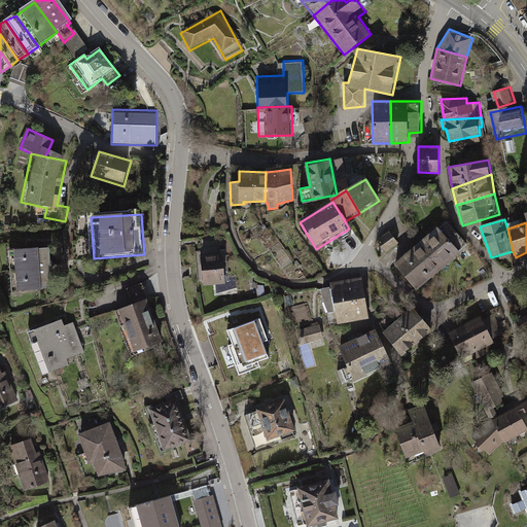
[(461,254),(436,227),(412,250),(436,277),(461,254)]
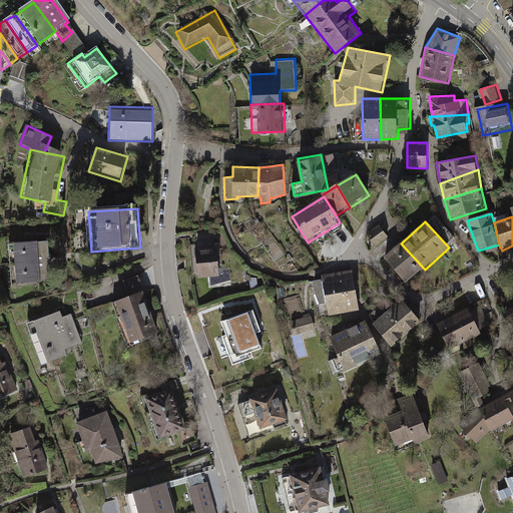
[(379,226),(365,237),(373,247),(387,237),(379,226)]
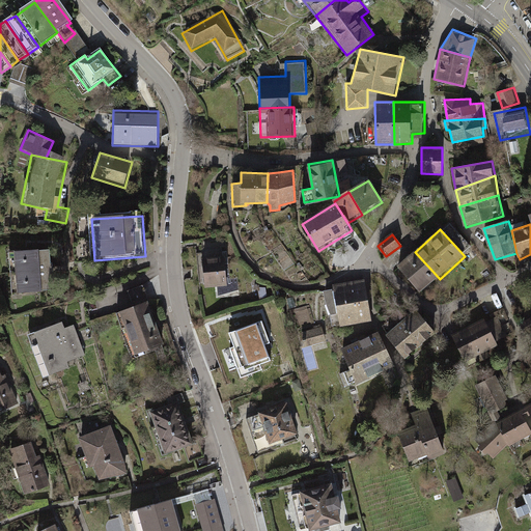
[(225,239),(196,242),(199,287),(230,286),(225,239)]
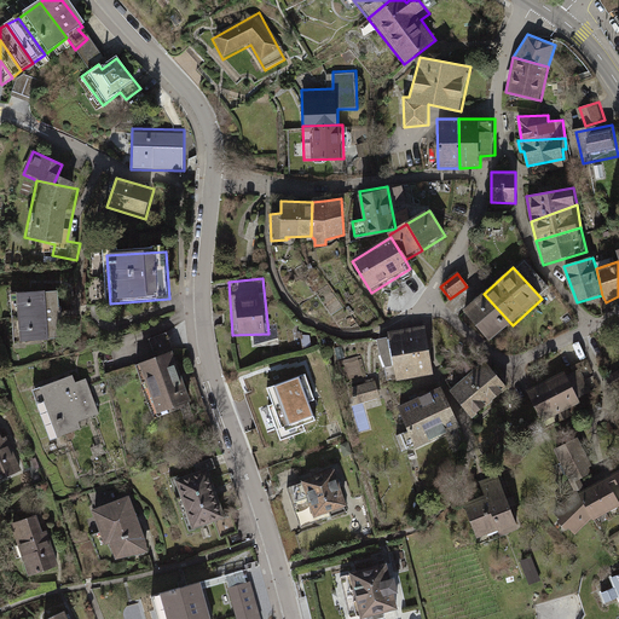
[(57,291),(15,295),(17,322),(59,318),(57,291)]
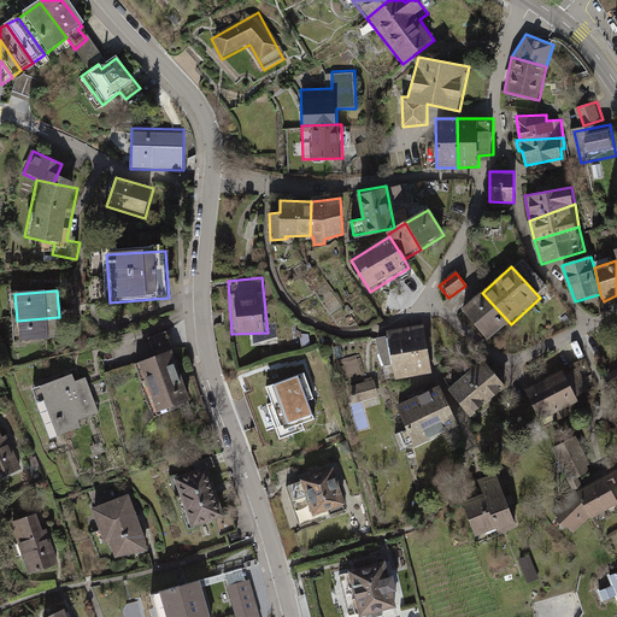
[(488,346),(511,324),(482,293),(459,313),(488,346)]
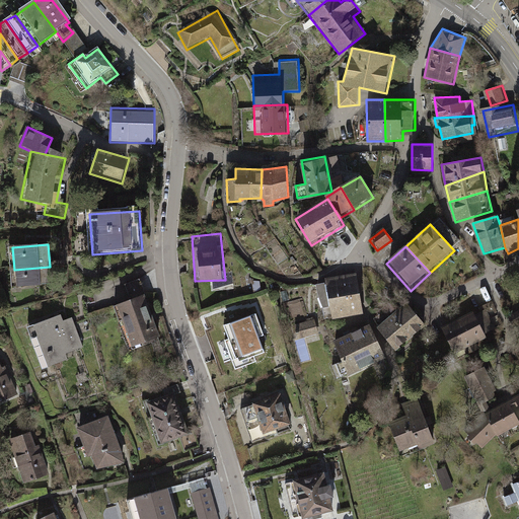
[(52,286),(50,267),(14,270),(15,288),(52,286)]
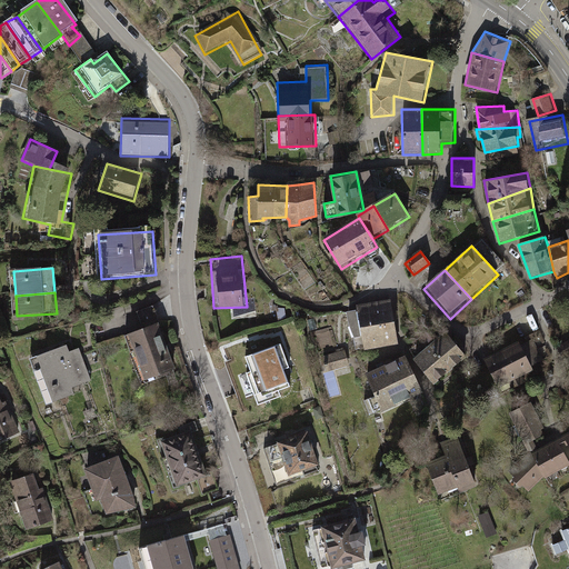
[(388,303),(346,313),(355,353),(397,346),(388,303)]
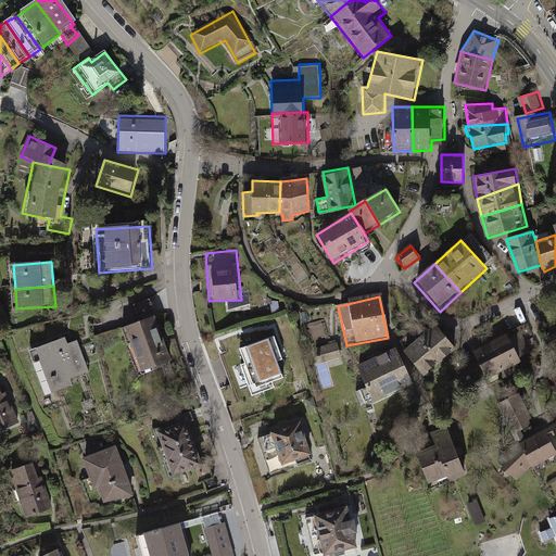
[(136,326),(116,332),(131,380),(160,370),(164,383),(177,378),(151,301),(130,307),(136,326)]
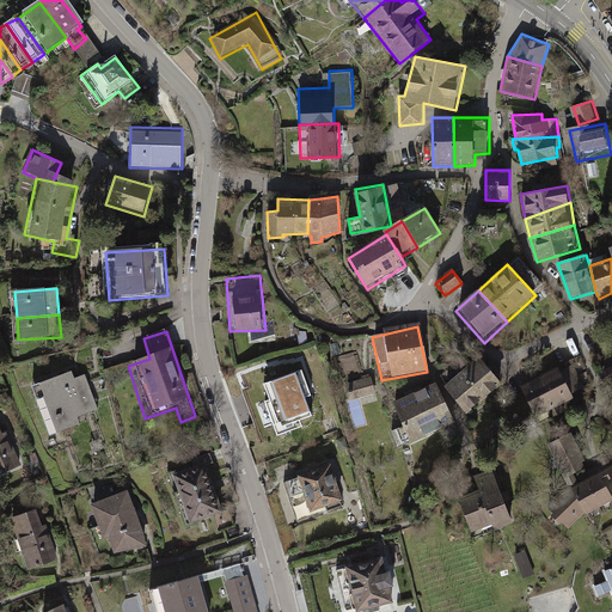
[(501,386),(477,359),(460,371),(484,399),(501,386)]
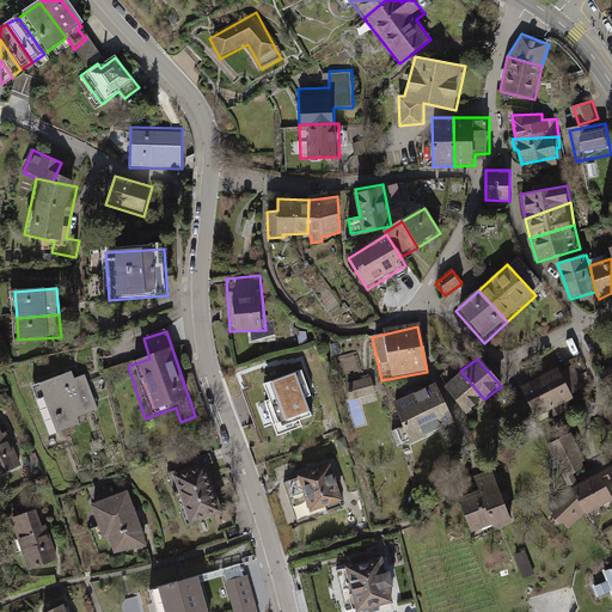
[(611,365),(598,373),(605,387),(611,384),(611,365)]
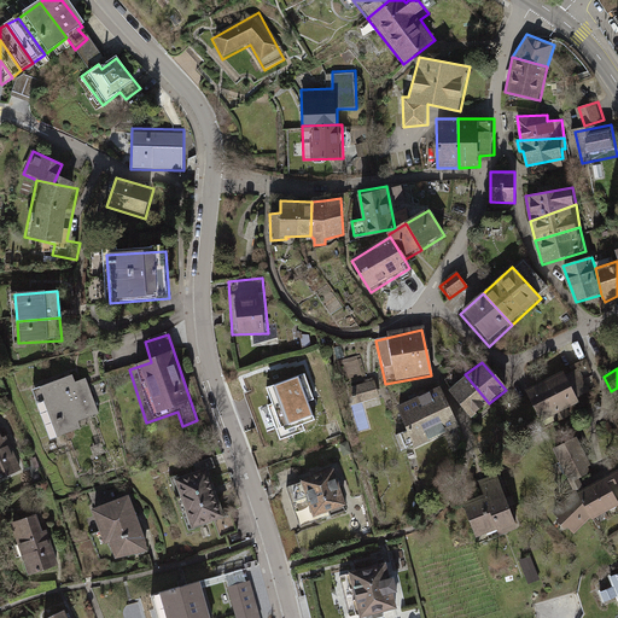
[(564,371),(525,391),(542,423),(554,415),(558,423),(571,415),(569,409),(581,402),(564,371)]
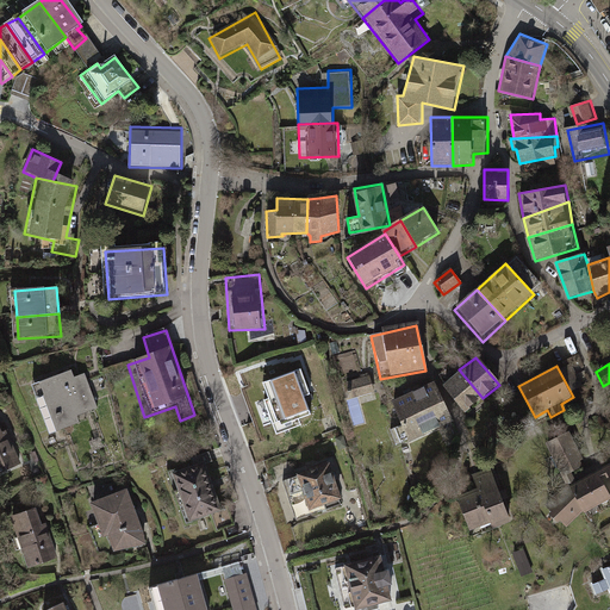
[(299,367),(272,375),(285,414),(304,406),(312,404),(299,367)]
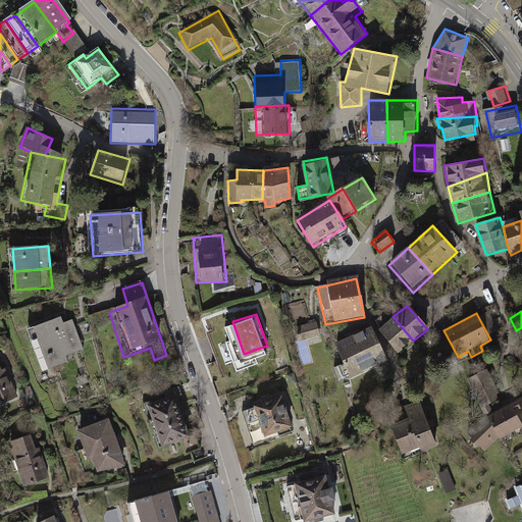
[(59,315),(20,327),(38,378),(75,366),(71,352),(84,348),(76,323),(63,327),(59,315)]
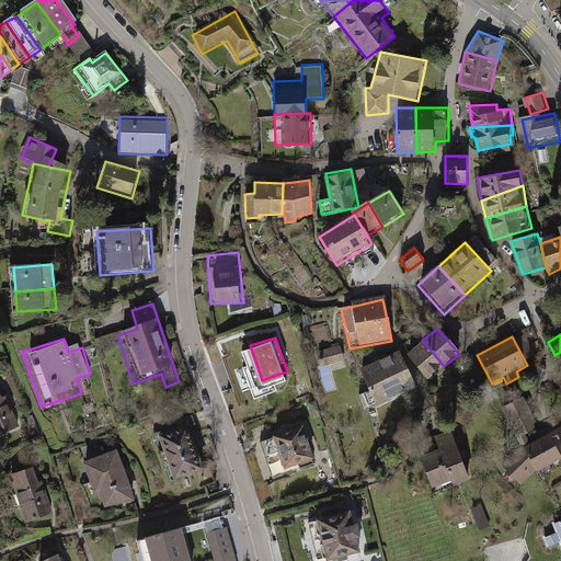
[(426,381),(444,366),(422,340),(405,355),(426,381)]
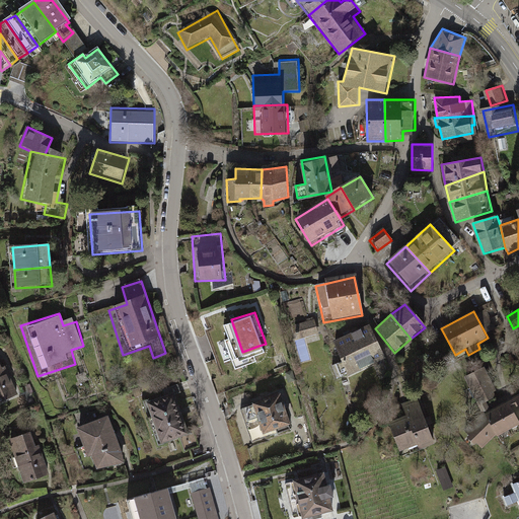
[(313,319),(292,325),(296,340),(317,334),(313,319)]
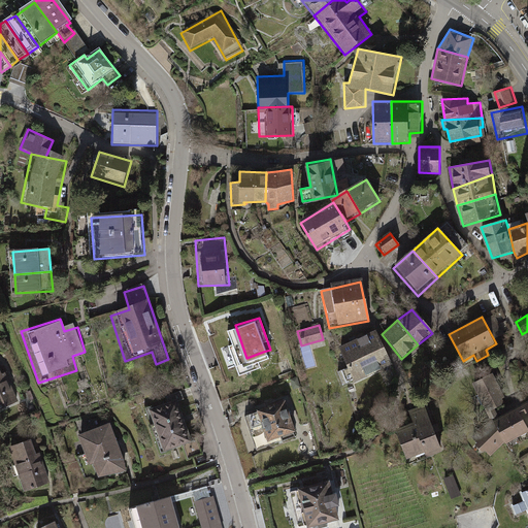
[(375,331),(340,347),(348,367),(340,370),(347,387),(393,365),(375,331)]
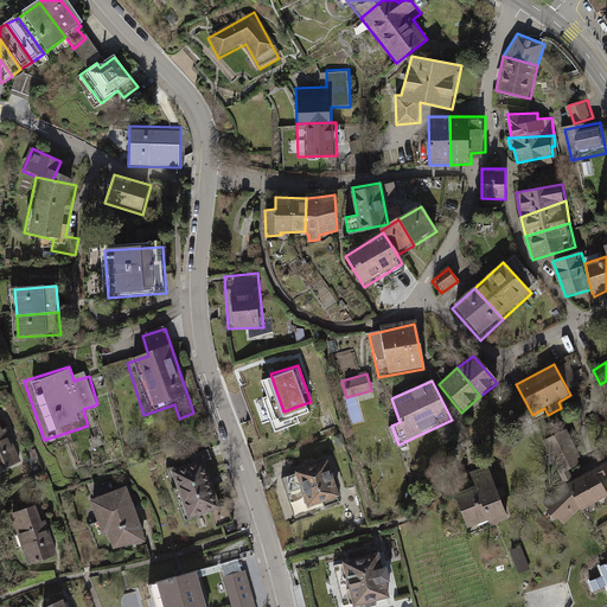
[(302,404),(283,411),(287,423),(307,416),(302,404)]
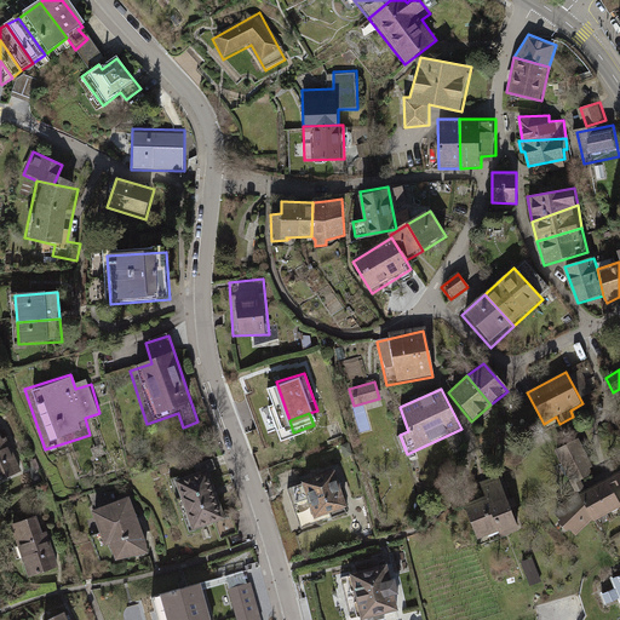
[(0,425),(0,481),(23,468),(0,425)]
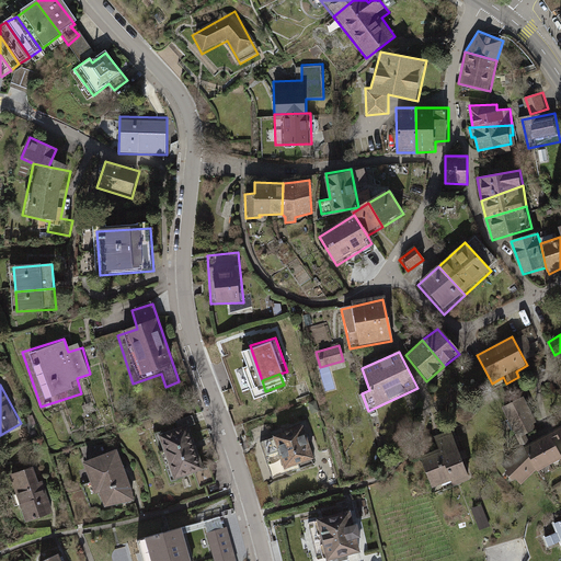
[(522,399),(501,410),(519,447),(529,442),(525,435),(531,432),(529,427),(535,424),(522,399)]
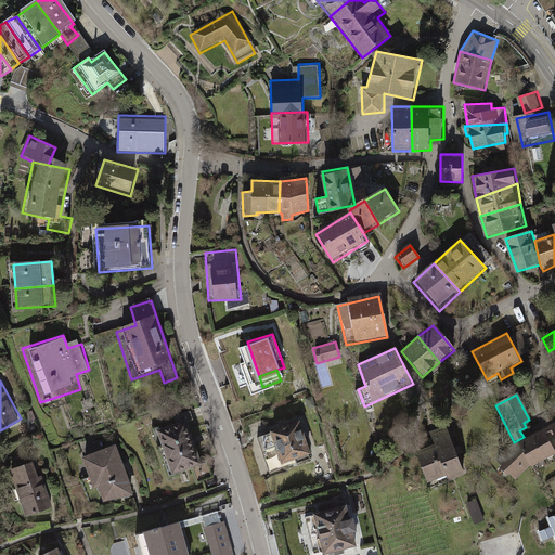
[(188,420),(157,430),(173,475),(203,464),(188,420)]
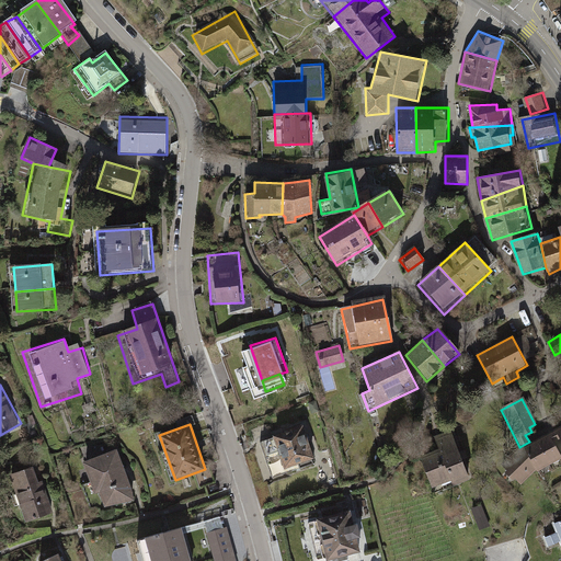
[(302,428),(261,439),(272,478),(312,467),(302,428)]
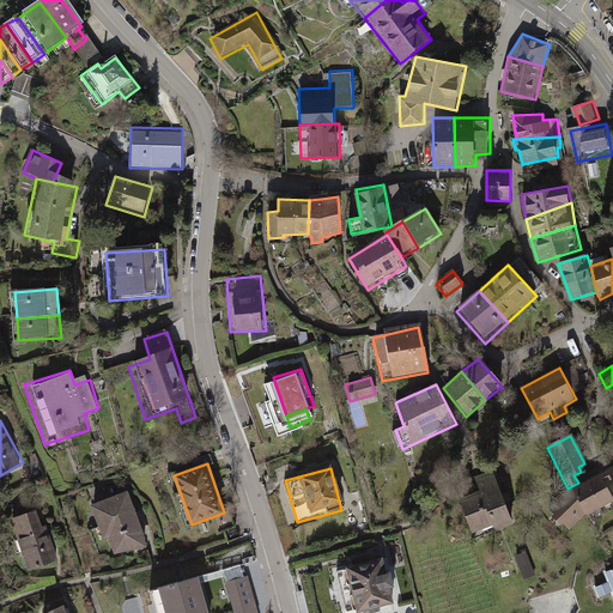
[(514,526),(495,473),(473,481),(478,495),(459,502),(469,533),(491,526),(495,533),(514,526)]
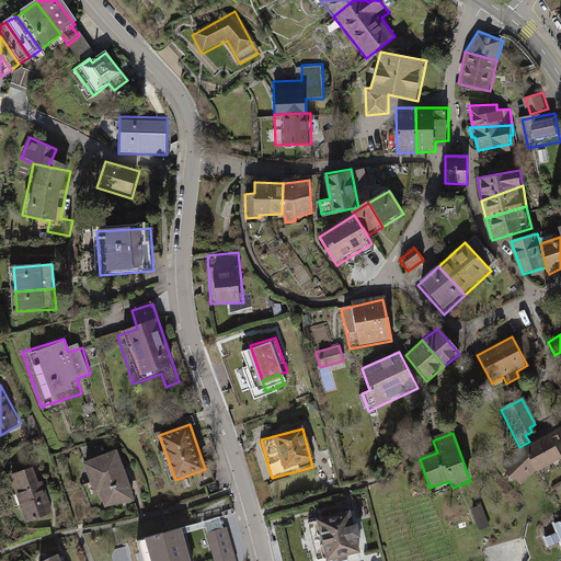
[(548,434),(524,448),(537,471),(560,458),(548,434)]
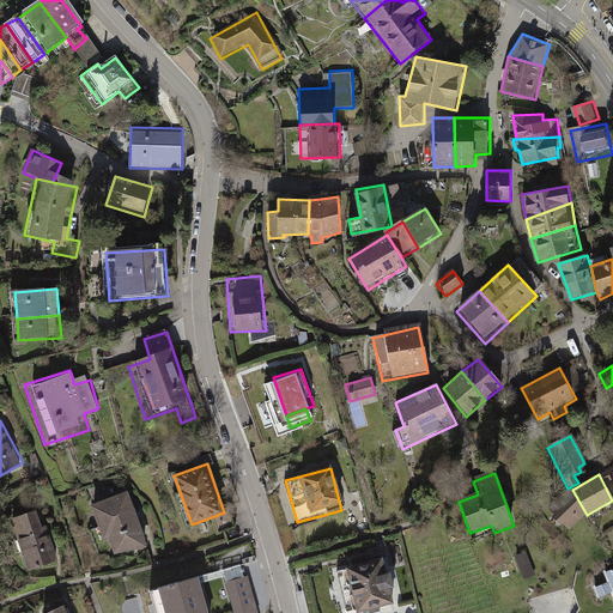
[(149,547),(129,491),(91,504),(104,540),(109,539),(116,554),(149,547)]
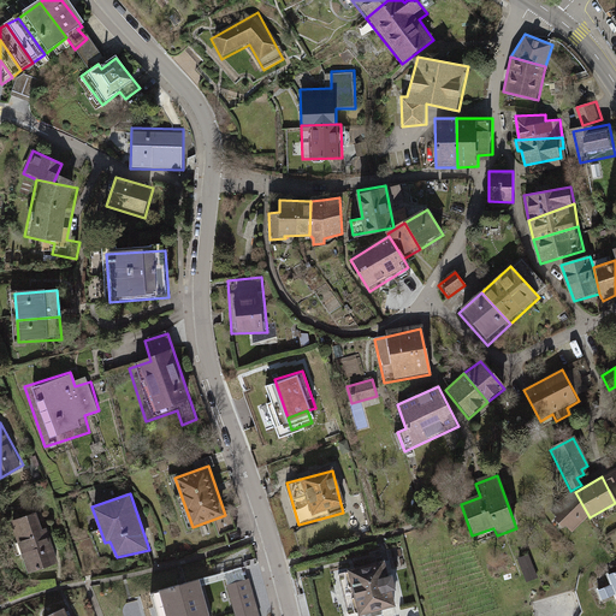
[(570,537),(590,517),(568,496),(549,514),(570,537)]
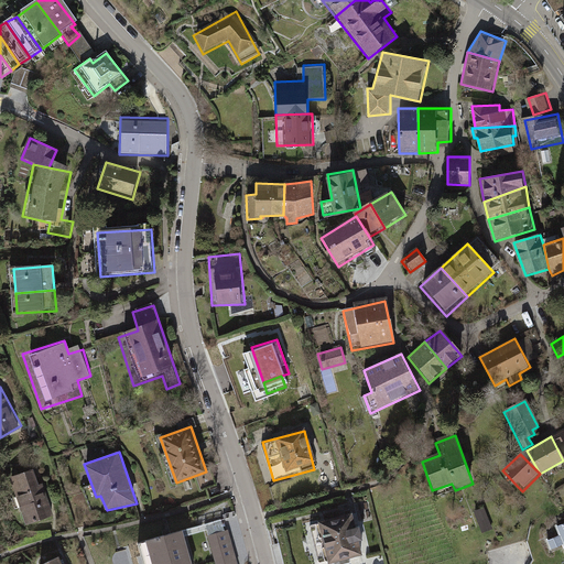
[(34,470),(10,478),(26,525),(55,516),(43,484),(40,485),(34,470)]
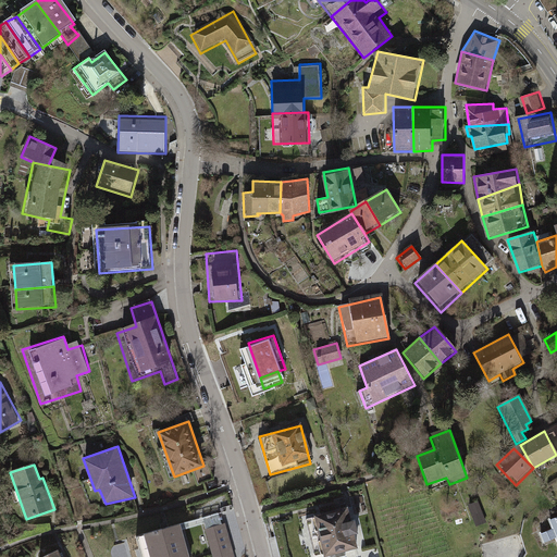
[(469,505),(477,527),(487,523),(479,502),(469,505)]
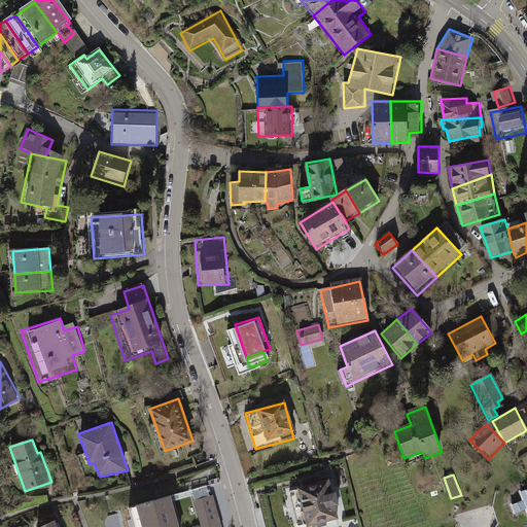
[(328,480),(292,489),(302,526),(311,526),(339,520),(328,480)]
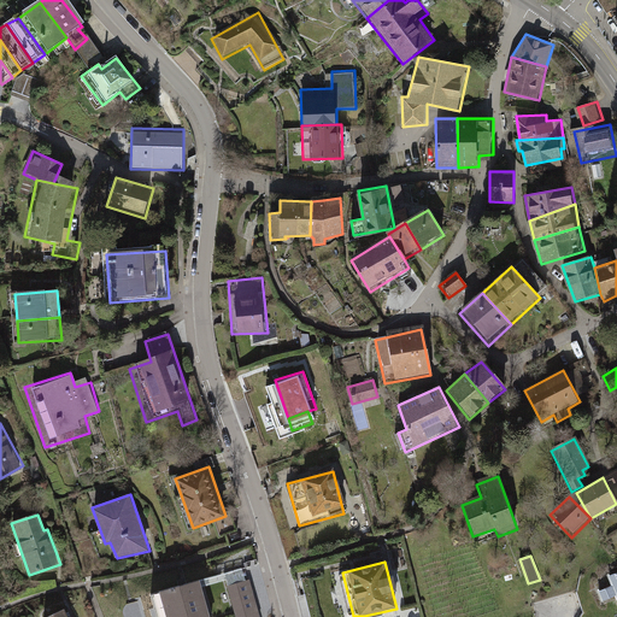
[(616,574),(607,577),(612,587),(599,593),(603,605),(616,600),(616,574)]
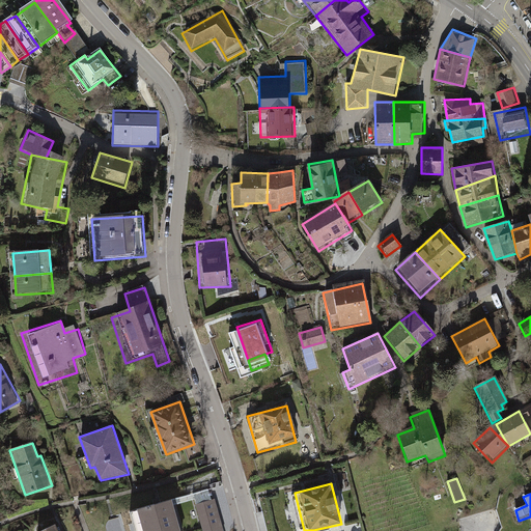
[(223,530),(215,500),(195,505),(202,530),(223,530)]
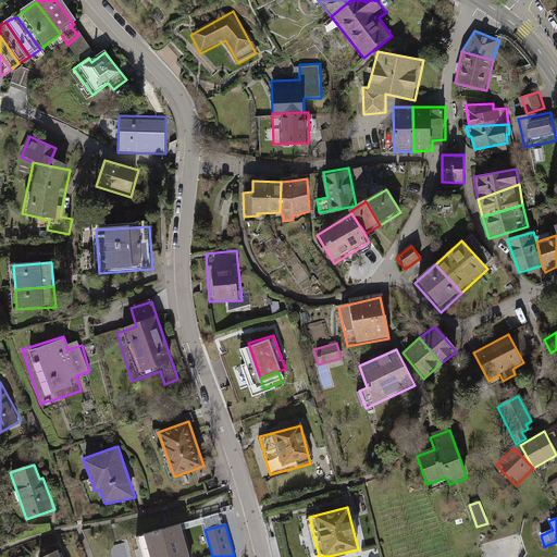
[(189,556),(181,525),(137,537),(141,556),(189,556)]
